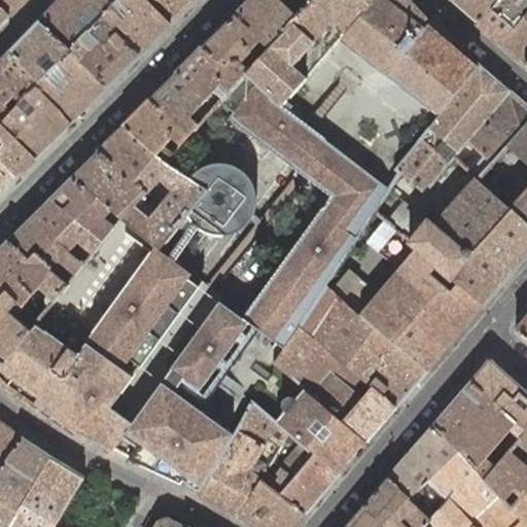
[(24,0),(0,0),(0,7),(8,16),(24,0)]
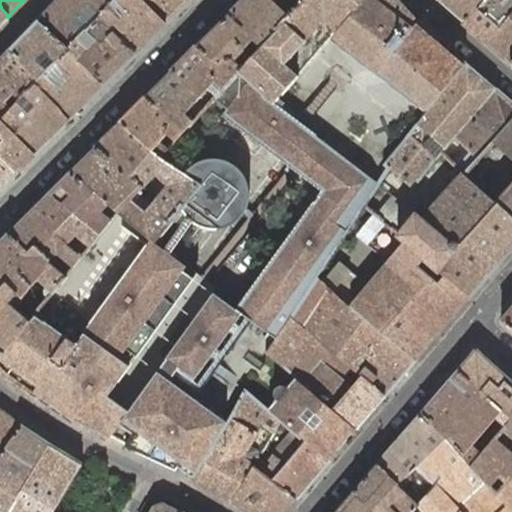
[(57,0),(39,20),(70,47),(101,15),(115,0),(57,0)]
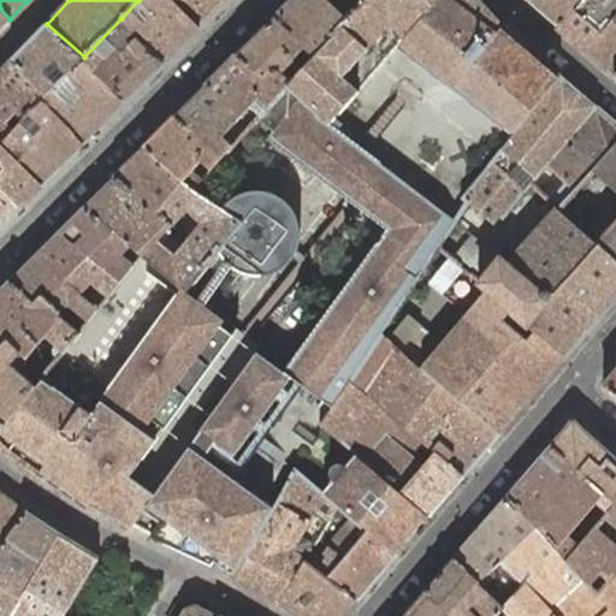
[(138,0),(122,18),(165,65),(200,30),(172,0),(138,0)]
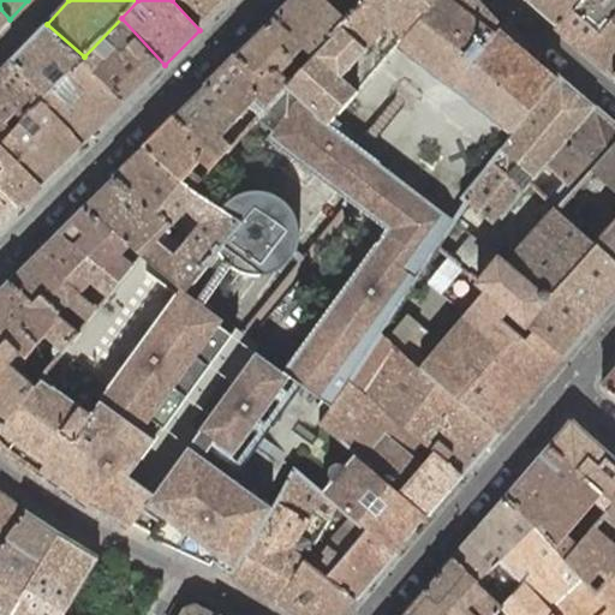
[(172,0),(199,30),(230,0),(172,0)]
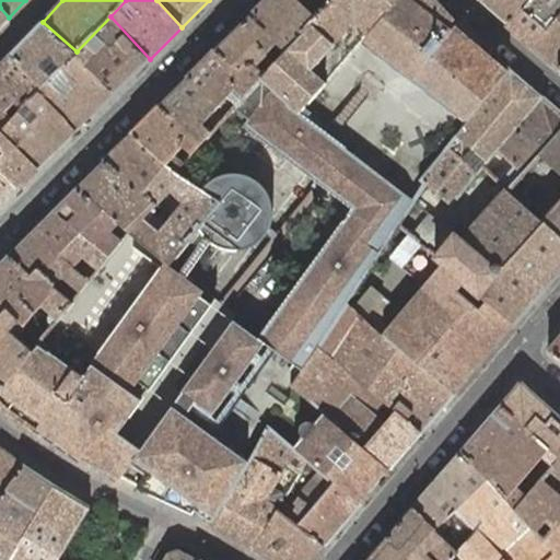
[(255,84),(233,108),(251,120),(245,128),(270,147),(397,0),(334,0),(326,9),(277,61),(255,84)]
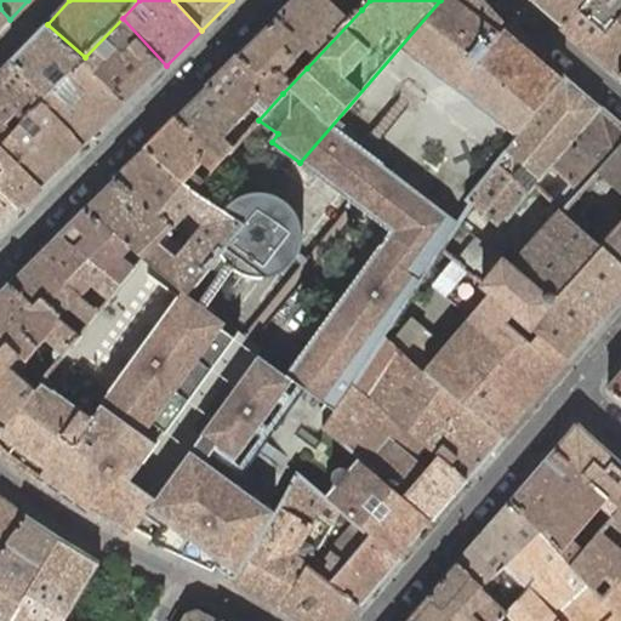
[(295,0),(273,23),(289,40),(284,45),(307,68),(362,10),(352,0),(295,0)]
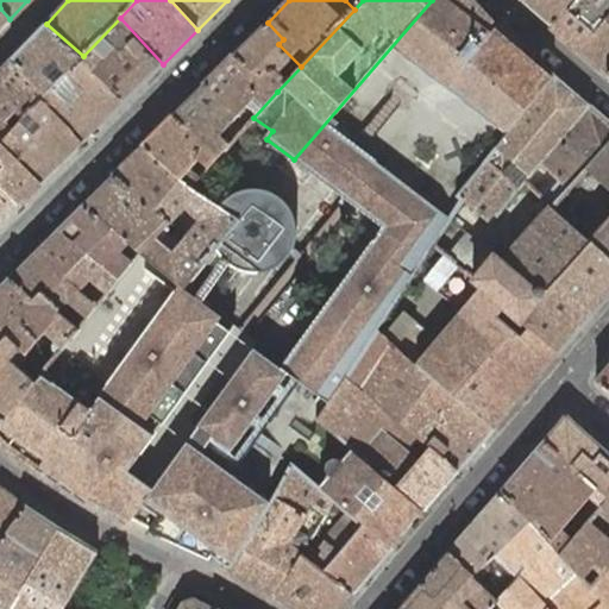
[(473,0),(432,0),(294,159),(347,201),(357,208),(360,211),(498,26),(473,0)]
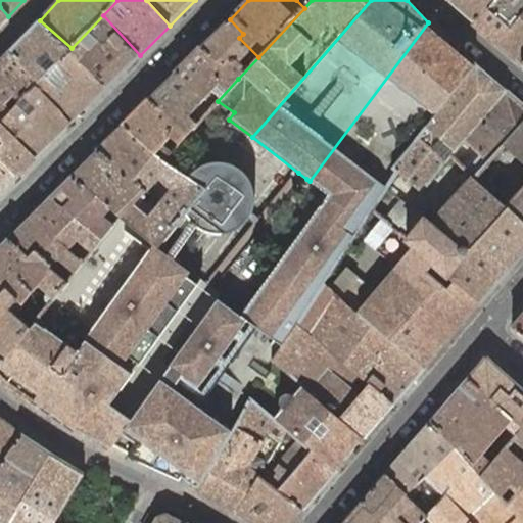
[(448,0),(474,22),(492,0),(448,0)]
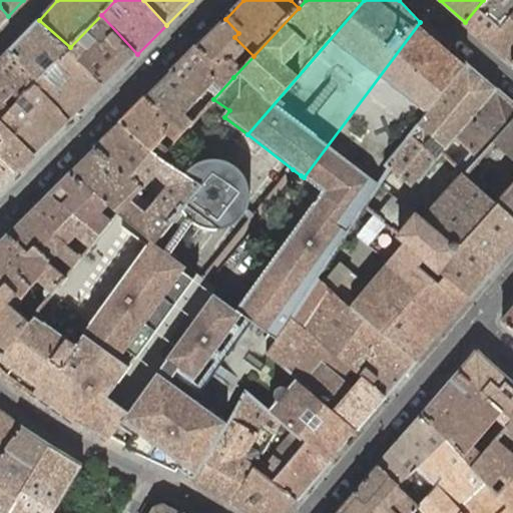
[(489,43),(512,63),(512,62),(512,0),(483,0),(465,22),(463,23),(480,37),(489,43)]
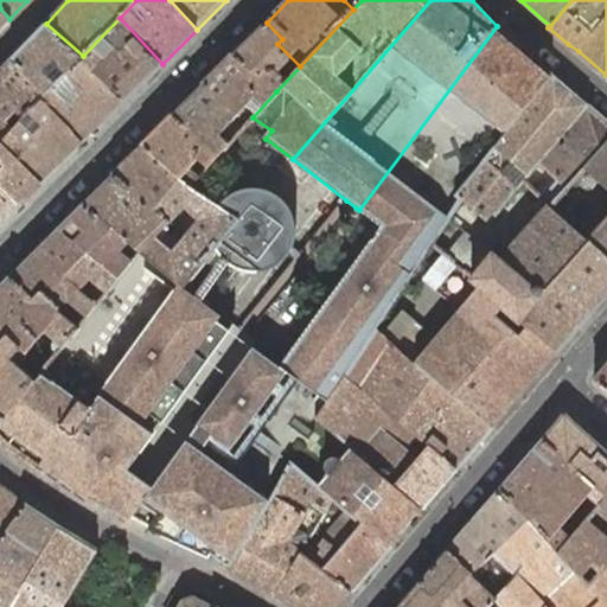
[(0,29),(10,19),(0,8),(0,29)]
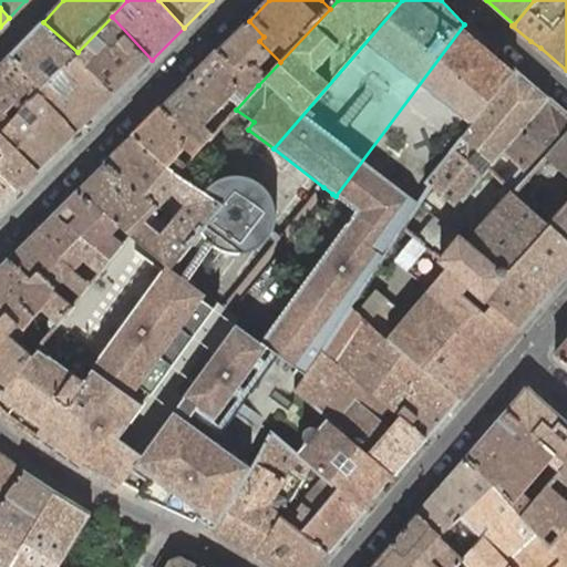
[(79,53),(117,93),(152,60),(112,17),(78,52),(79,53)]
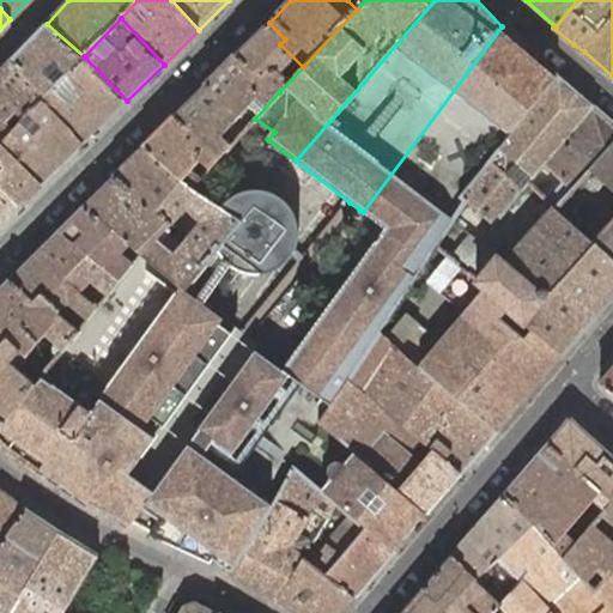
[(269,23),(237,55),(279,92),(303,67),(280,44),(285,40),(269,23)]
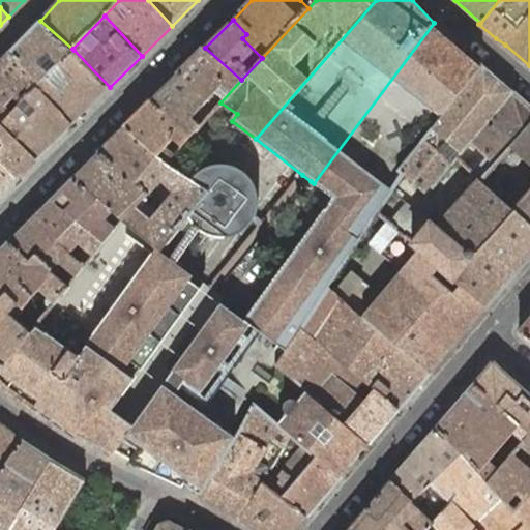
[(42,82),(74,50),(72,49),(40,21),(9,52),(42,82)]
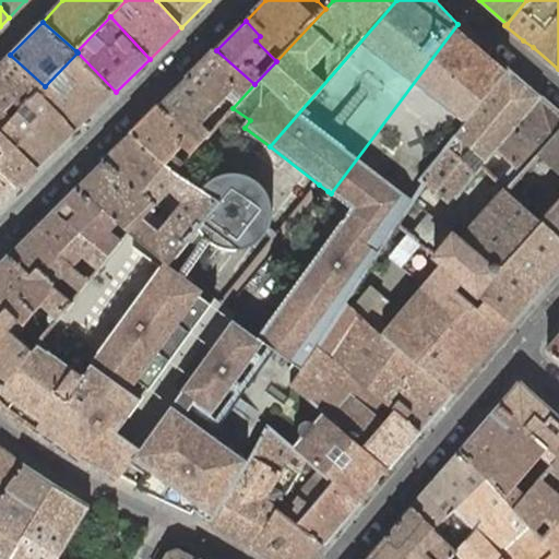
[(262,336),(268,341),(277,348),(304,368),(319,343),(346,302),(397,223),(424,181),(421,178),(510,69),(458,24),(331,193),(351,209),(260,335),(262,336)]
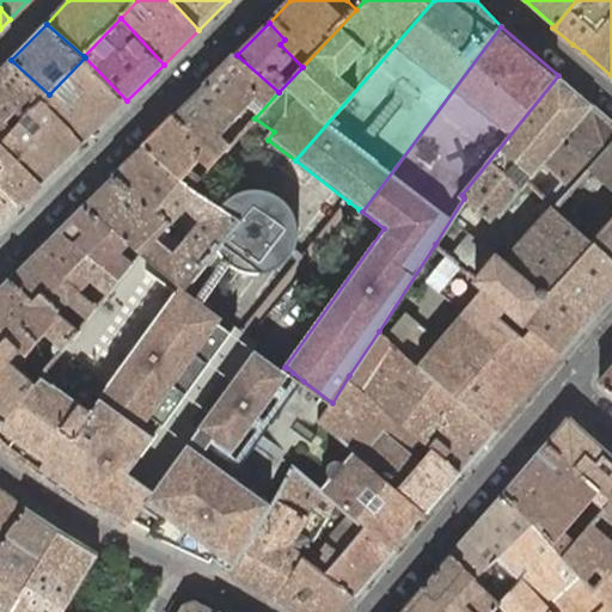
[(237,55),(207,85),(250,124),(255,118),(279,92),(237,55)]
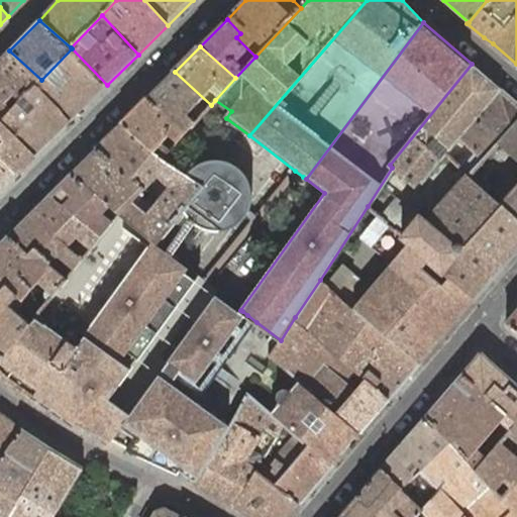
[(71,121),(107,85),(72,48),(41,80),(35,84),(71,121)]
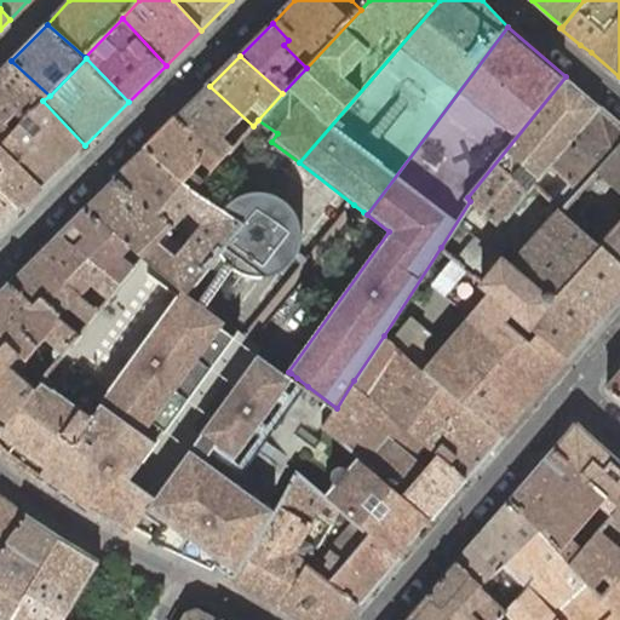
[(42,101),(50,96),(11,61),(0,72),(0,115),(9,124),(19,113),(27,120),(42,101)]
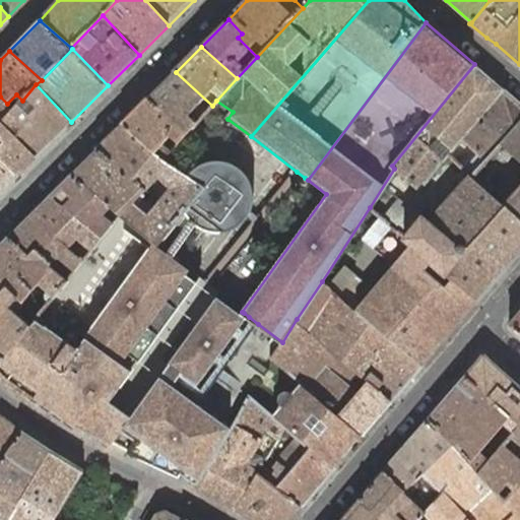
[(504,89),(474,64),(392,166),(394,169),(419,189),(449,155),(463,138),(504,89)]
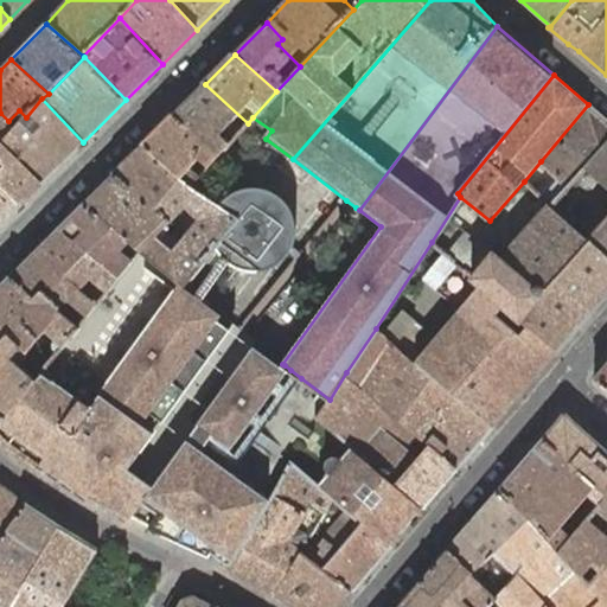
[(205,84),(174,115),(219,154),(248,123),(205,84)]
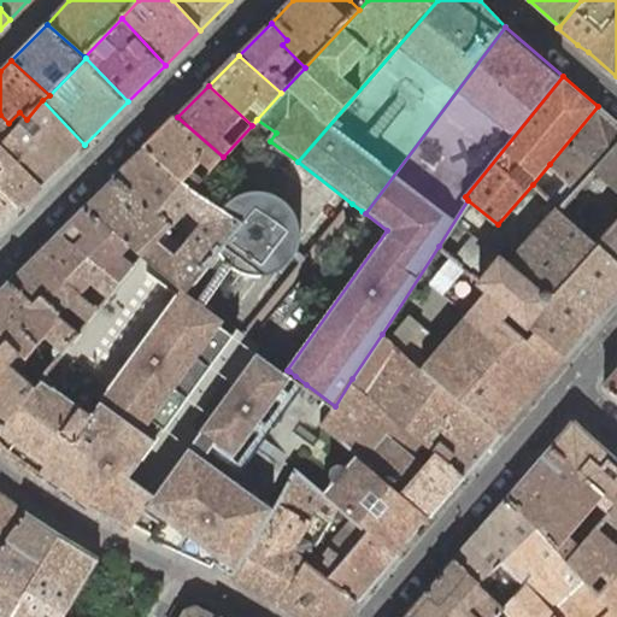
[(43,186),(84,145),(42,100),(27,119),(17,131),(4,146),(43,186)]
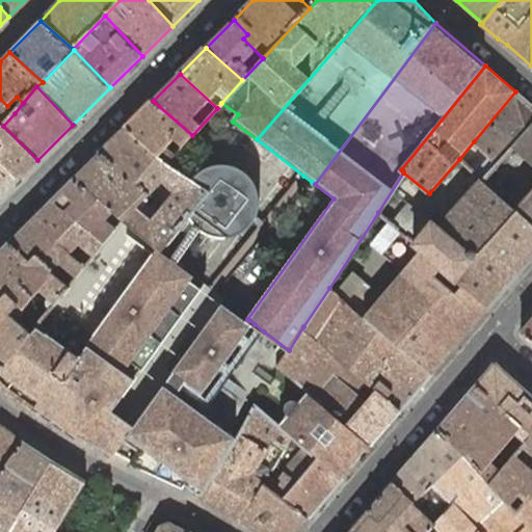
[(531,125),(531,105),(515,91),(474,141),(490,157),(476,174),(483,181),(512,148),(531,125)]
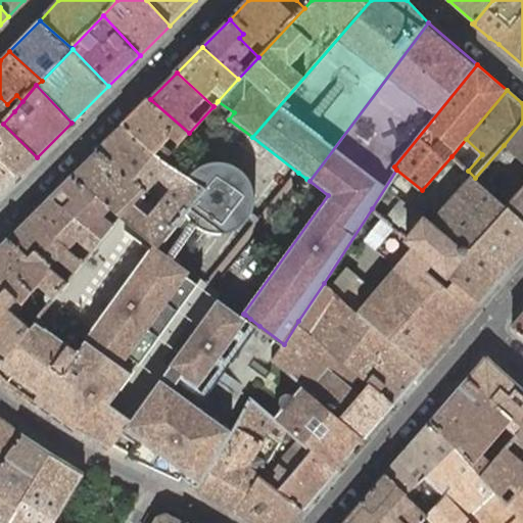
[(0,126),(3,124),(14,111),(7,104),(0,97),(0,126)]
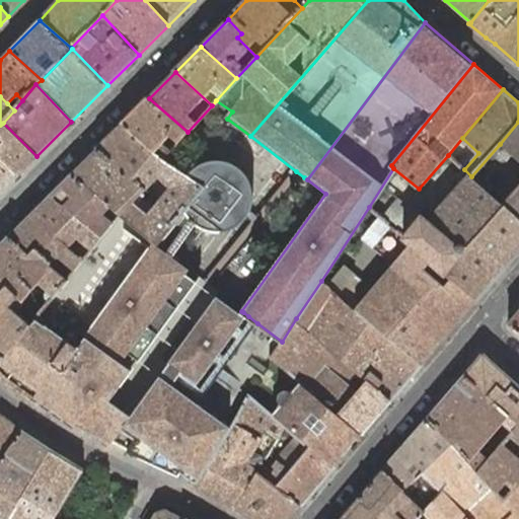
[(149,98),(123,125),(163,159),(188,132),(149,98)]
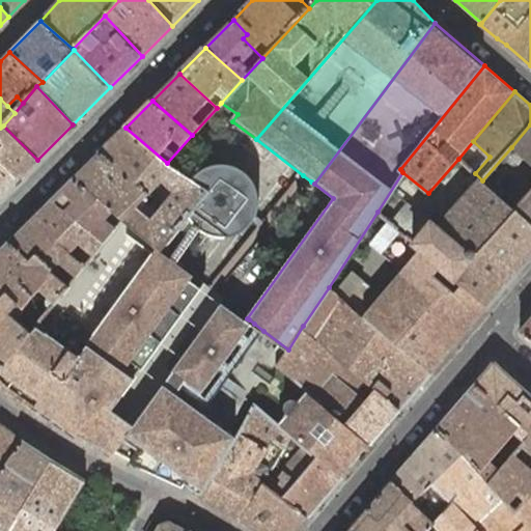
[(530,124),(511,147),(530,164),(530,124)]
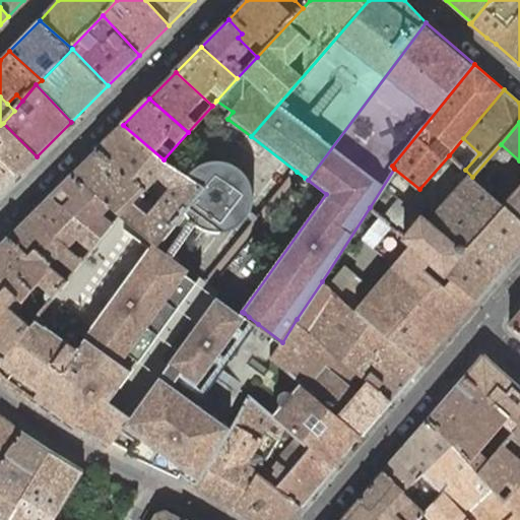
[(0,155),(18,175),(37,156),(3,123),(0,125),(0,155)]
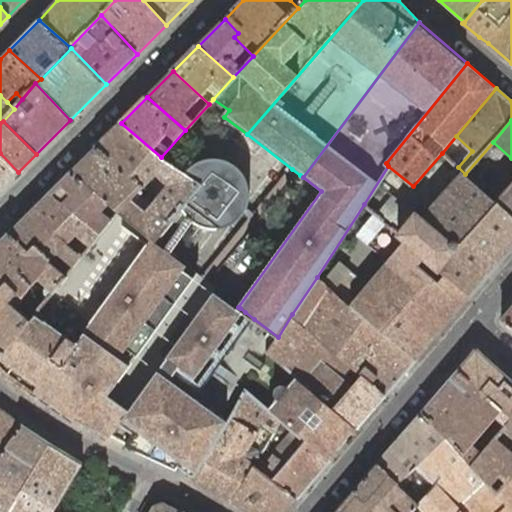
[(157,198),(178,216),(188,204),(204,185),(183,172),(161,157),(121,123),(97,147),(144,187),(158,174),(168,185),(157,198)]
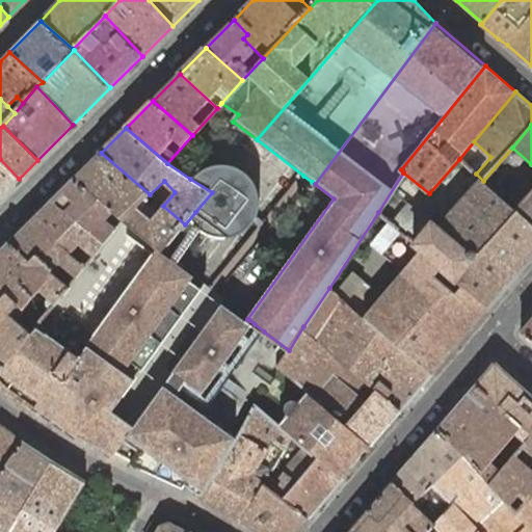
[(212,192),(195,212),(195,214),(203,221),(211,227),(220,230),(230,231),(244,227),(253,221),(259,214),(264,206),(267,196),(266,182),(262,173),(257,164),(253,161),(244,155),(240,154),(225,152),(212,155),(203,160),(200,164),(193,171),(190,179),(212,192)]
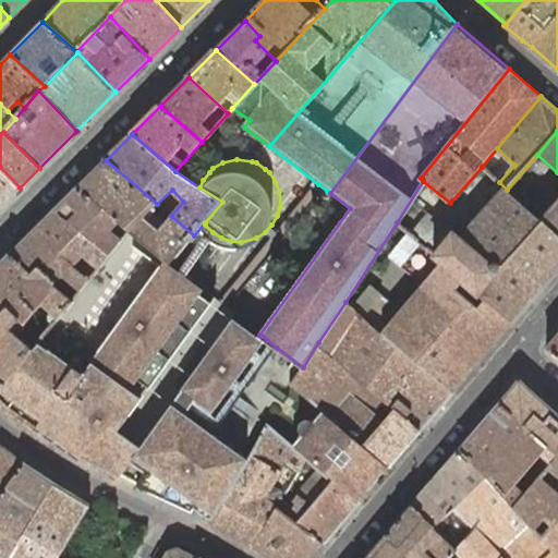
[(164,256),(171,263),(176,257),(194,235),(171,216),(157,204),(106,160),(79,187),(130,229),(164,256)]
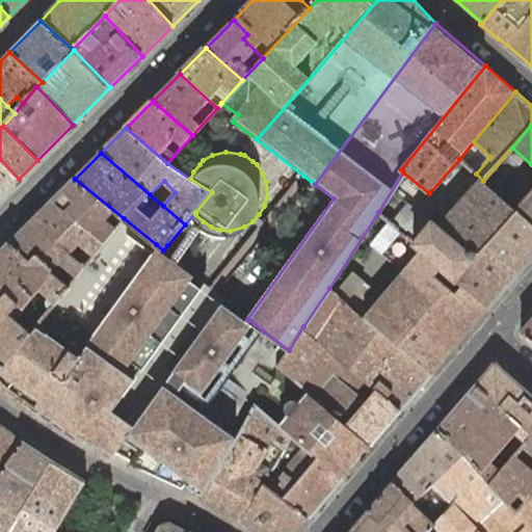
[(0,195),(19,179),(0,159),(0,195)]
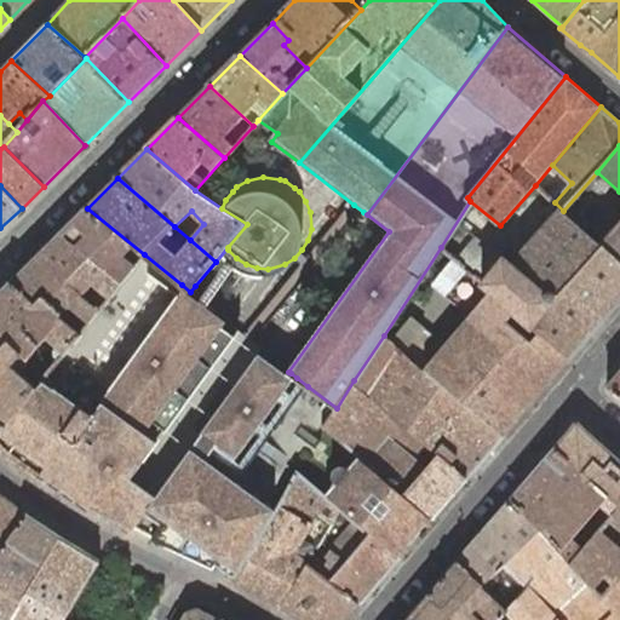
[(500,225),(470,201),(441,247),(572,357),(619,299),(619,260),(601,245),(563,211),(555,202),(535,185),(500,225)]
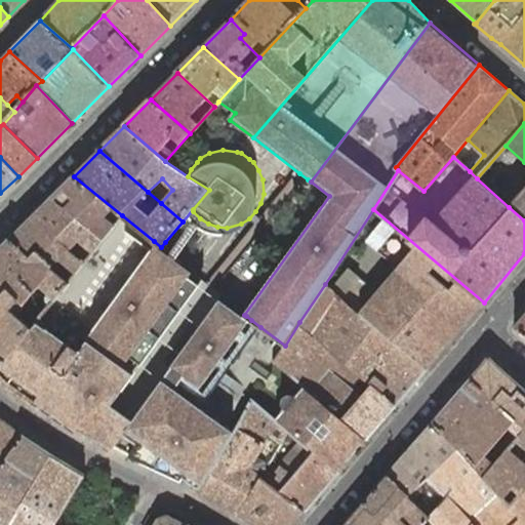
[(299,173),(210,284),(217,291),(308,179),(299,173)]
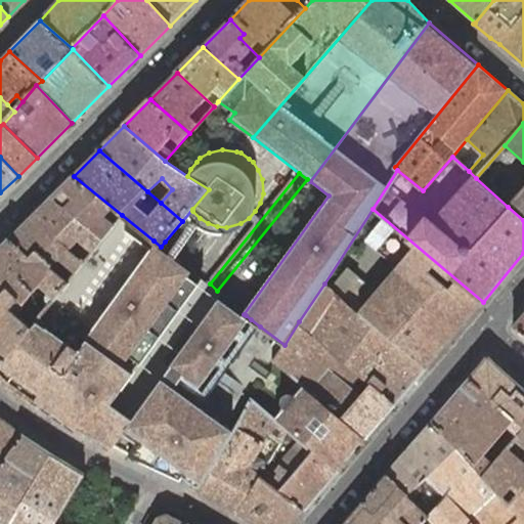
[(102,238),(122,215),(74,176),(51,198),(102,238)]
